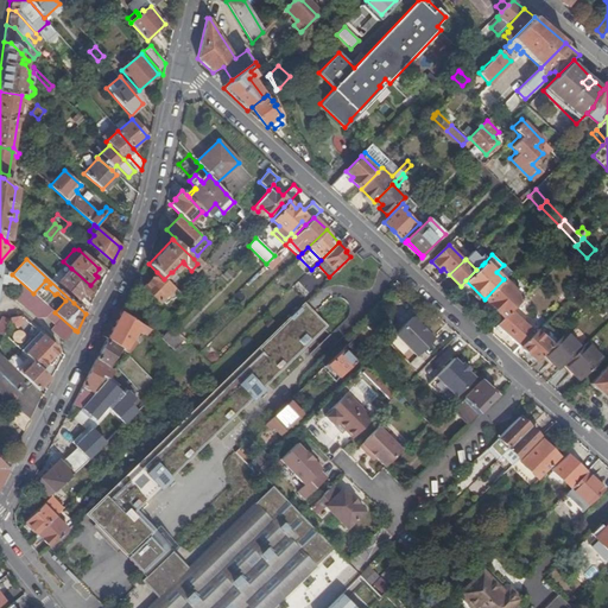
[(0,341),(4,335),(10,321),(2,317),(0,322),(0,284),(1,285),(16,286),(8,295),(36,318),(46,317),(56,325),(51,330),(64,342),(75,330),(55,312),(33,293),(12,274),(0,264),(0,341)]
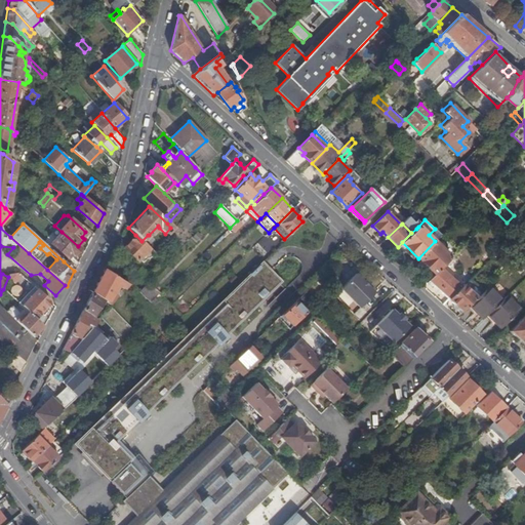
[(197,230),(191,238),(196,243),(203,236),(197,230)]
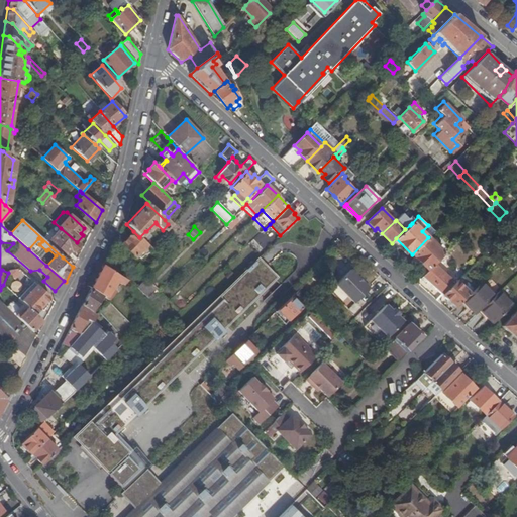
[(73,251),(79,244),(77,242),(61,228),(50,240),(66,253),(70,249),(73,251)]
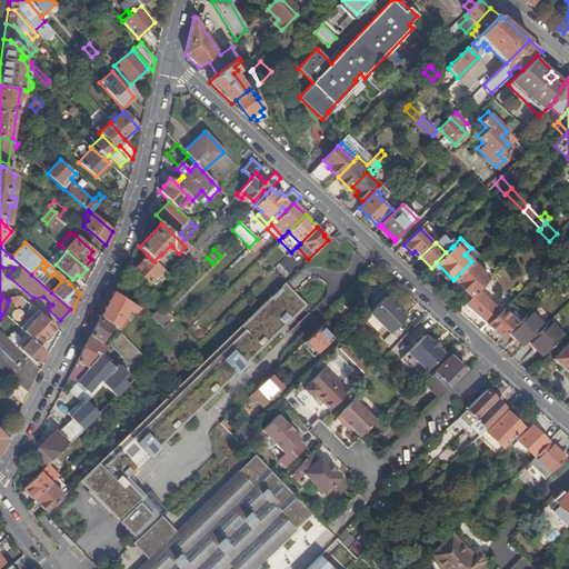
[(568,263),(559,253),(555,258),(568,271),(568,263)]
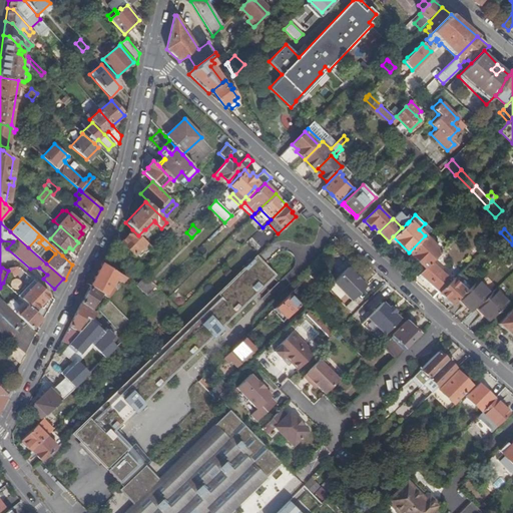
[(134,254),(146,242),(138,235),(132,229),(121,241),(134,254)]
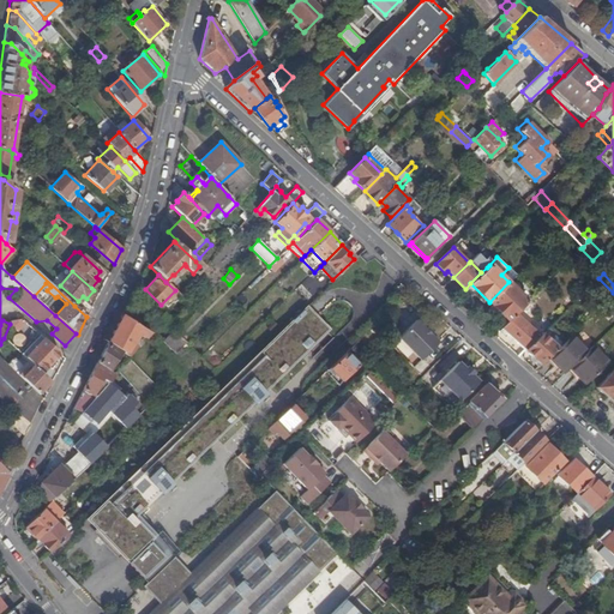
[(493,305),(509,320),(518,311),(528,301),(509,282),(489,302),(485,307),(487,311),(493,305)]
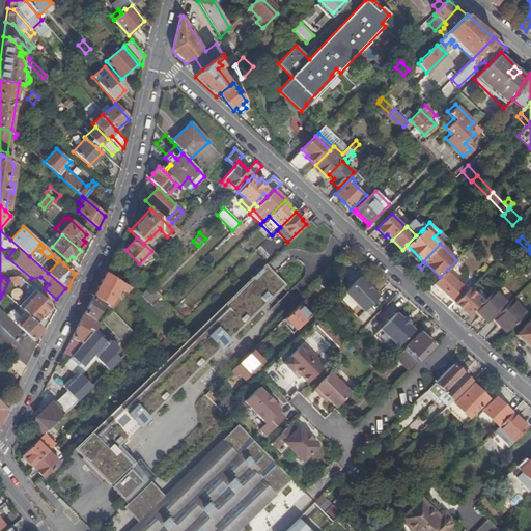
[(75,274),(79,267),(72,259),(70,262),(67,260),(64,264),(75,274)]
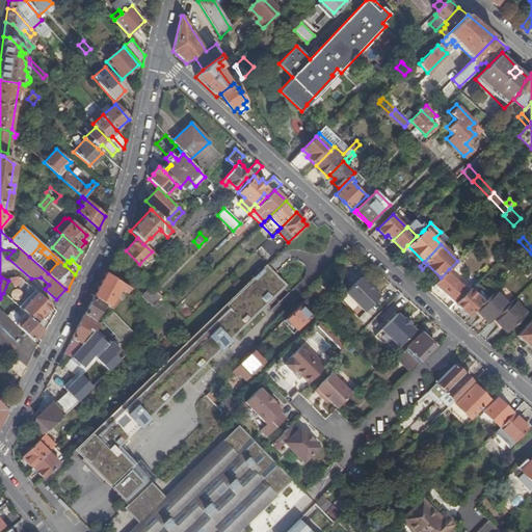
[(263,266),(72,450),(81,460),(82,458),(87,463),(84,467),(101,483),(101,484),(102,485),(104,482),(110,488),(133,467),(135,464),(130,458),(124,452),(126,449),(124,447),(129,442),(124,437),(136,426),(140,429),(151,420),(147,416),(217,347),(220,351),(231,342),(227,338),(282,285),(263,266)]
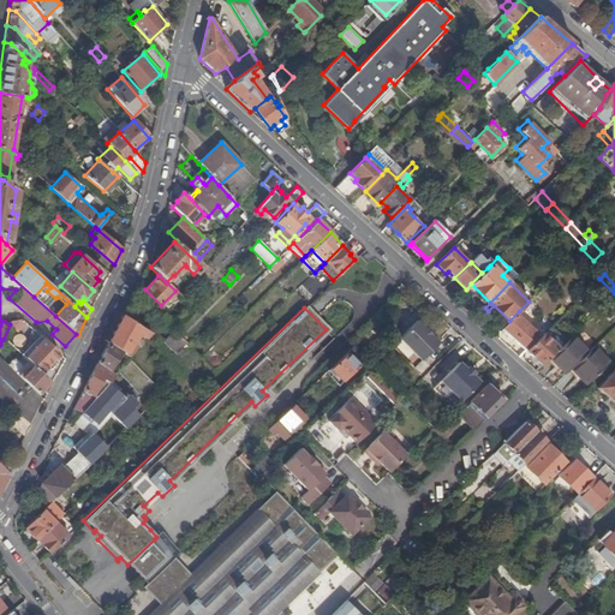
[(502,328),(514,340),(529,324),(536,316),(533,314),(526,322),(520,316),(521,314),(519,311),(509,321),(502,328)]
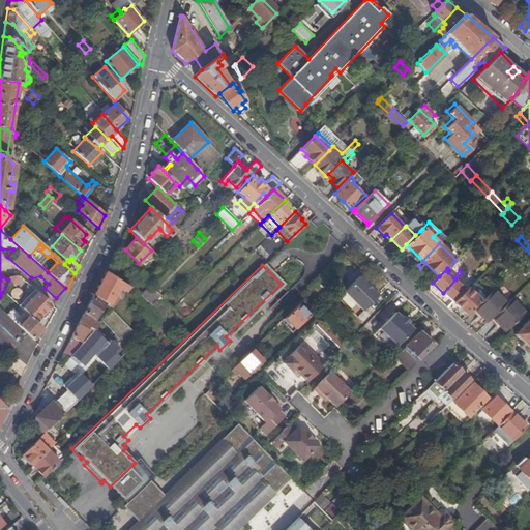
[(105,272),(93,295),(105,303),(111,307),(114,304),(110,301),(118,288),(124,292),(128,288),(105,272)]
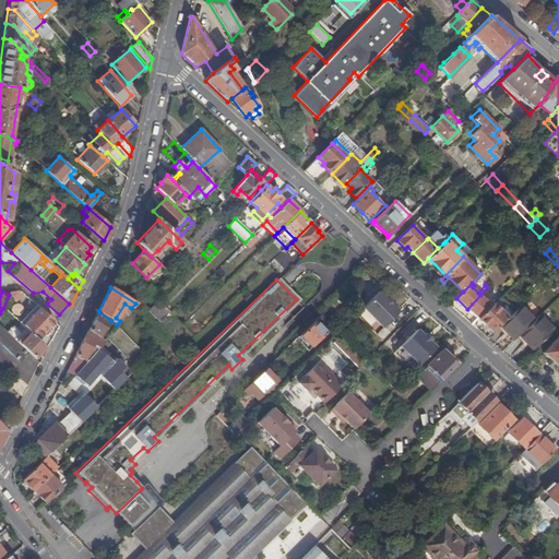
[(384,298),(378,292),(355,314),(375,334),(397,311),(391,305),(384,298)]
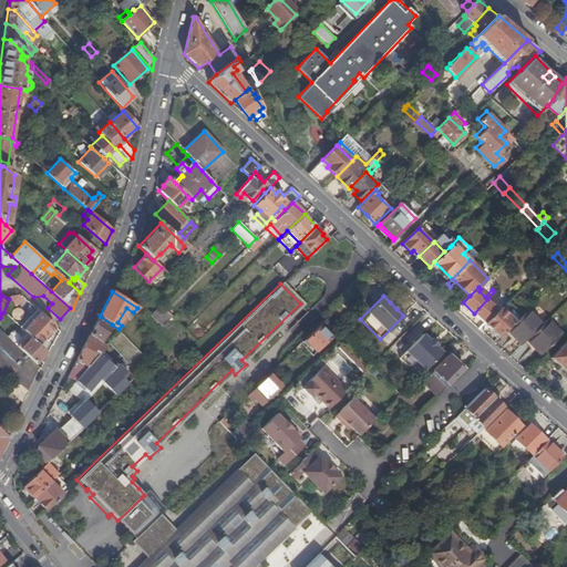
[(474,313),(484,323),(501,307),(498,305),(496,307),(487,299),(474,313)]
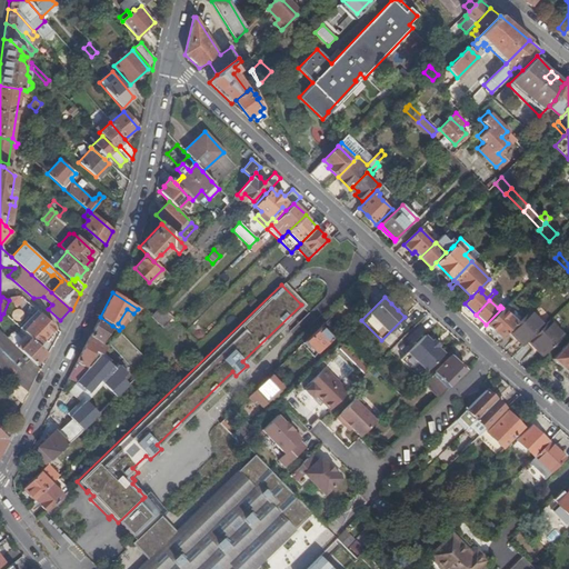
[(393,301),(391,303),(398,310),(400,308),(393,301)]
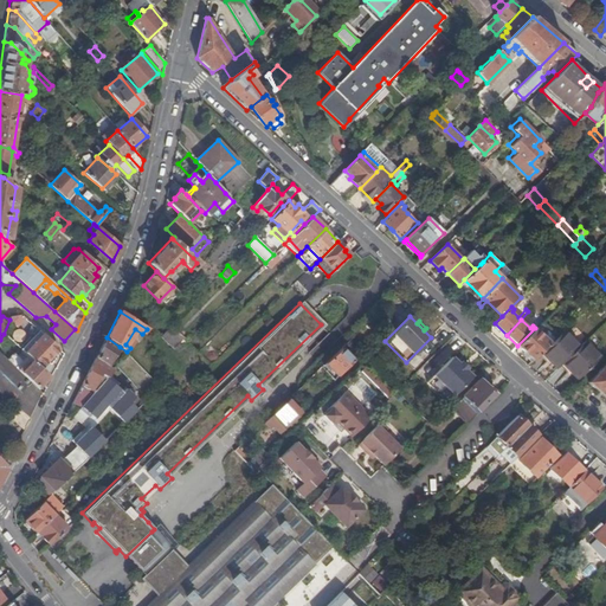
[(172,326),(171,326),(162,335),(174,347),(184,337),(172,326)]
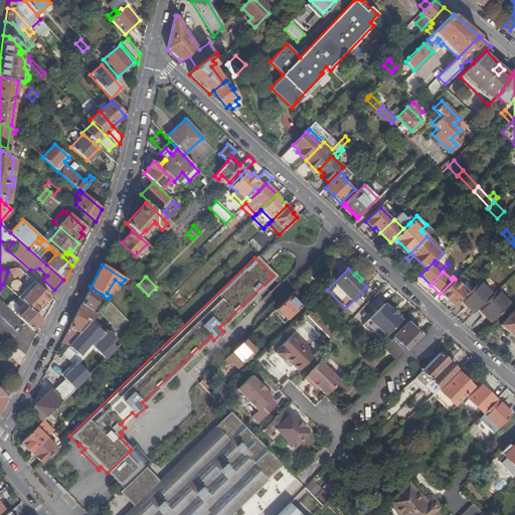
[(454,306),(461,299),(472,288),(465,281),(464,283),(462,285),(457,281),(455,279),(440,294),(454,306)]
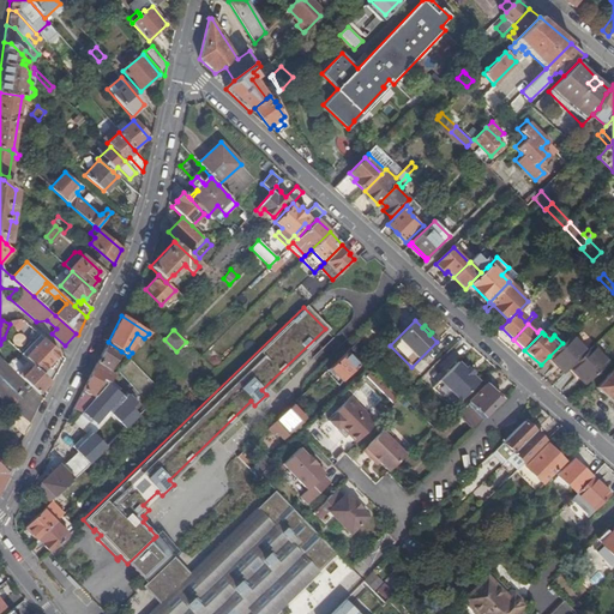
[(565,373),(571,367),(588,350),(572,335),(563,343),(549,356),(565,373)]
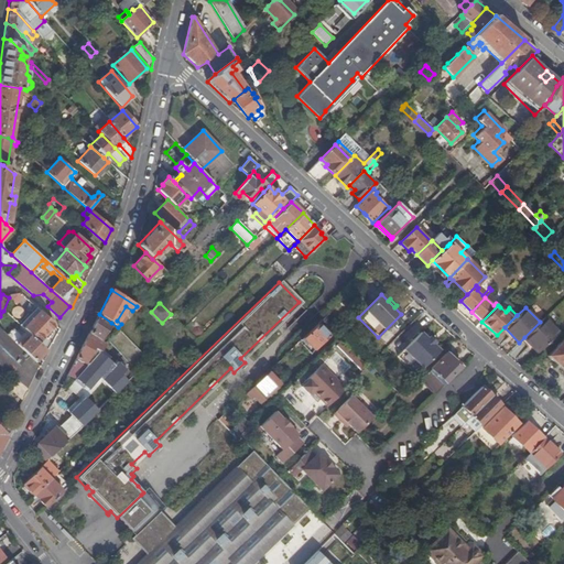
[(38,343),(55,324),(40,311),(23,329),(25,331),(38,343)]
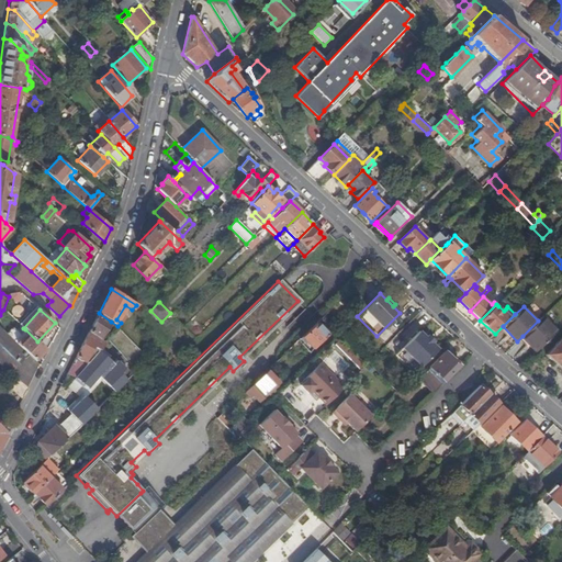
[(99,313),(88,332),(98,338),(111,322),(99,313)]
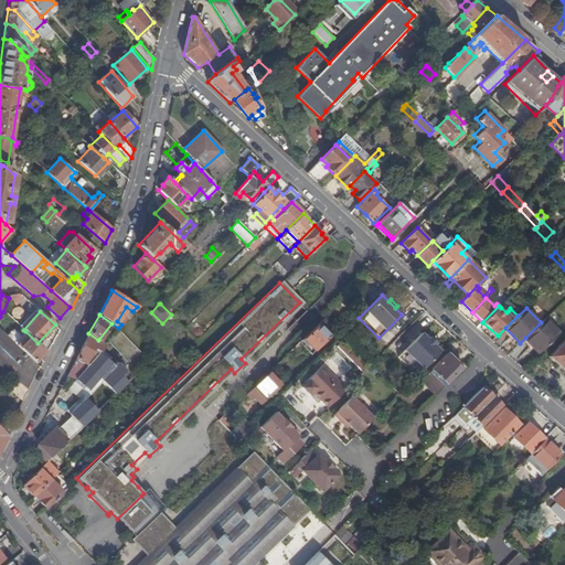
[(525,338),(540,353),(561,332),(546,318),(541,322),(525,338)]
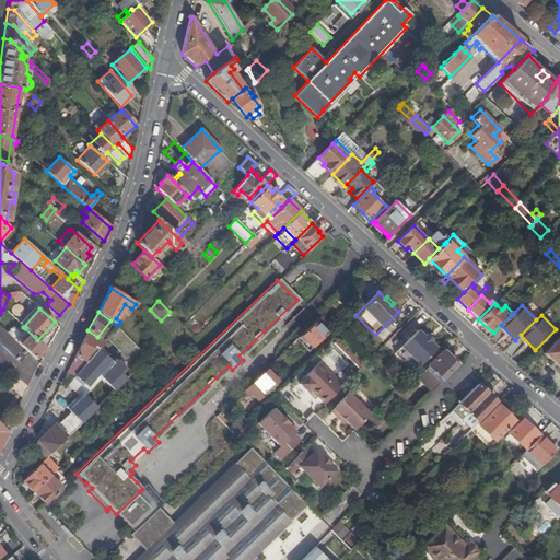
[(325,333),(315,322),(299,337),(303,342),(305,339),(312,346),(325,333)]
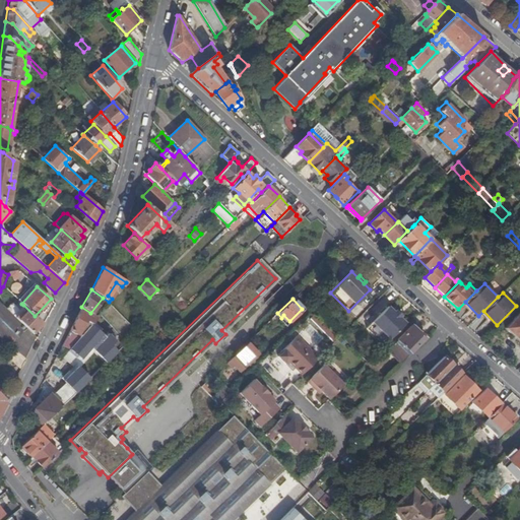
[(109,302),(100,313),(128,342),(138,332),(109,302)]
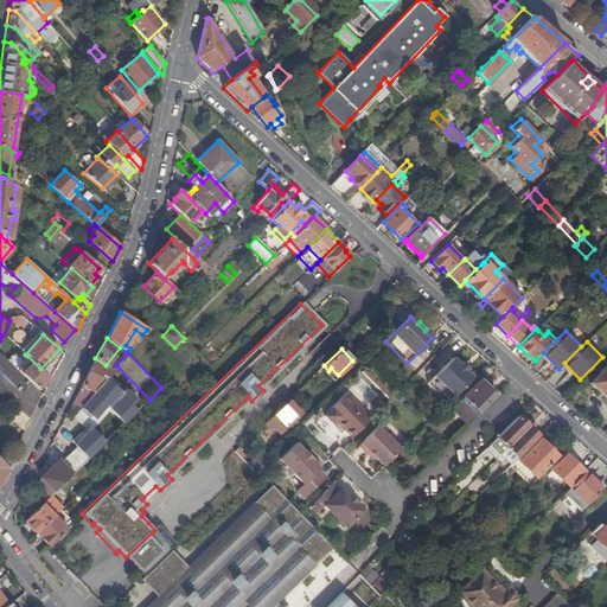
[(0,393),(11,403),(31,383),(19,371),(0,353),(0,393)]
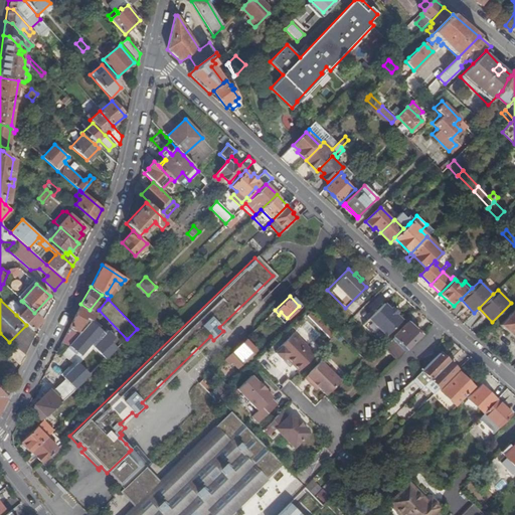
[(31,329),(41,319),(34,313),(23,302),(20,305),(25,310),(24,312),(21,310),(16,315),(26,325),(31,329)]
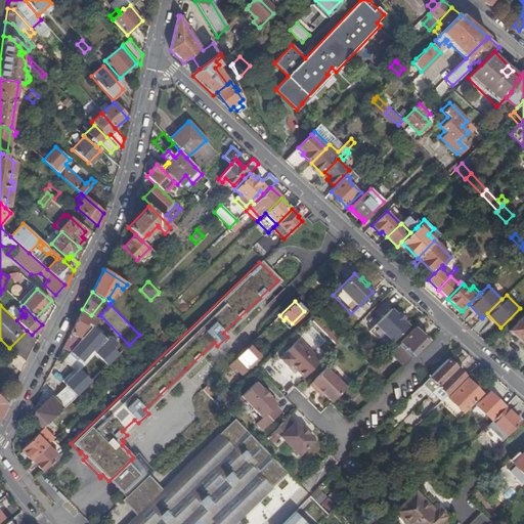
[(386,348),(408,325),(402,319),(404,317),(398,312),(397,314),(391,308),(369,331),(386,348)]
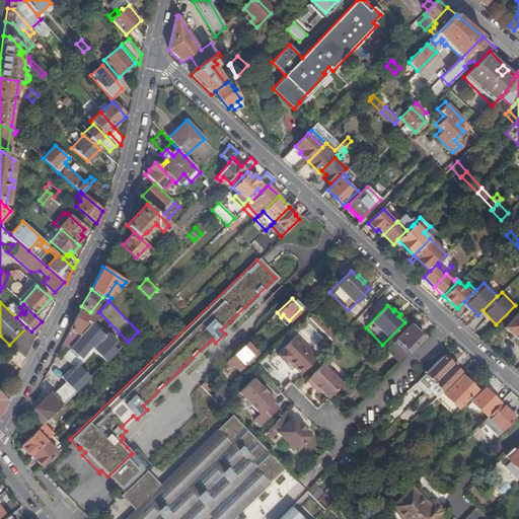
[(70,328),(81,335),(97,317),(95,316),(90,312),(81,306),(70,328)]
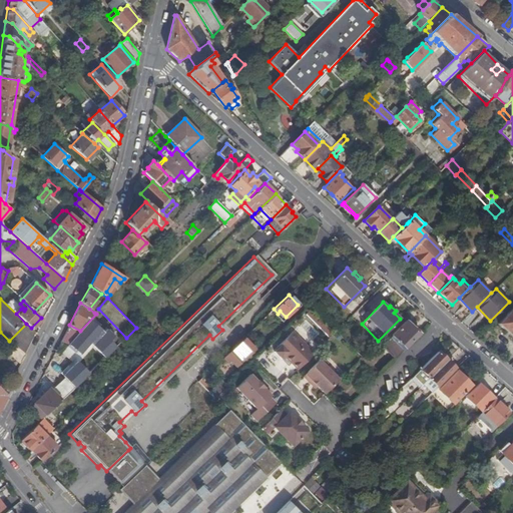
[(512,336),(512,307),(499,324),(512,336)]
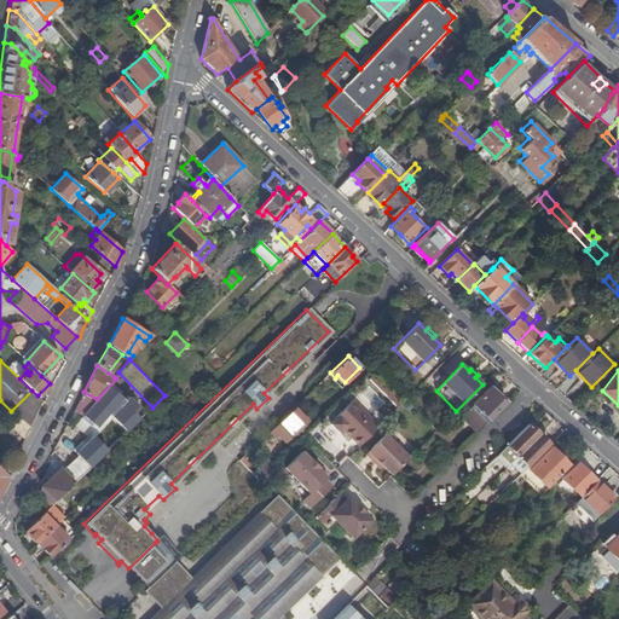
[(463,414),(479,429),(505,403),(489,386),(487,387),(489,388),(463,414)]
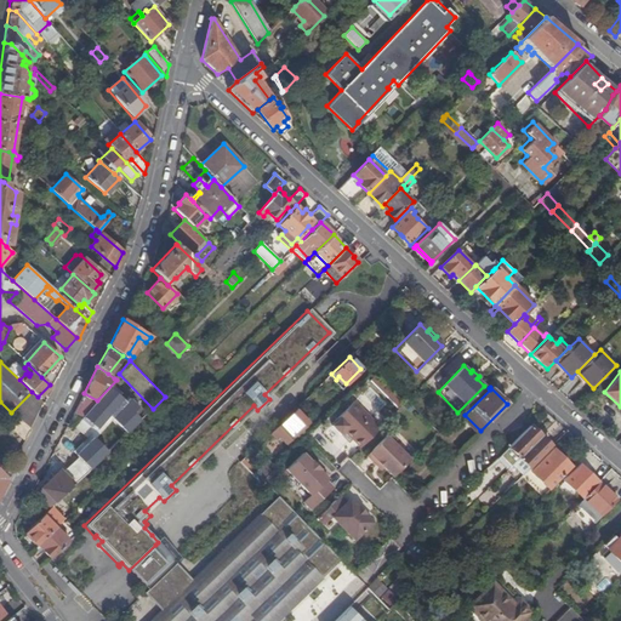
[(32,429),(44,404),(38,397),(32,392),(11,412),(17,417),(32,429)]
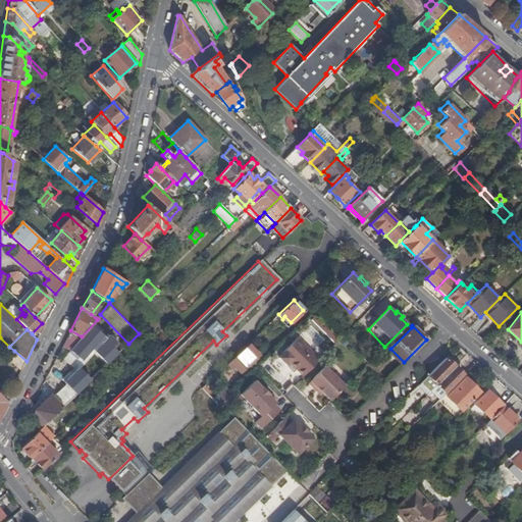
[(61,348),(69,352),(82,336),(70,330),(61,348)]
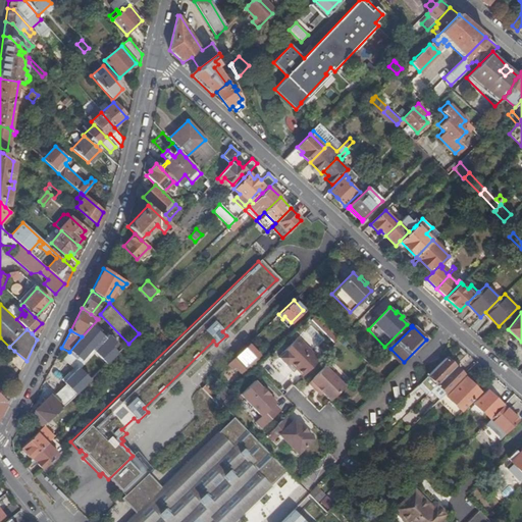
[(302,376),(319,359),(296,336),(279,354),(280,354),(277,357),(285,364),(288,362),(302,376)]
